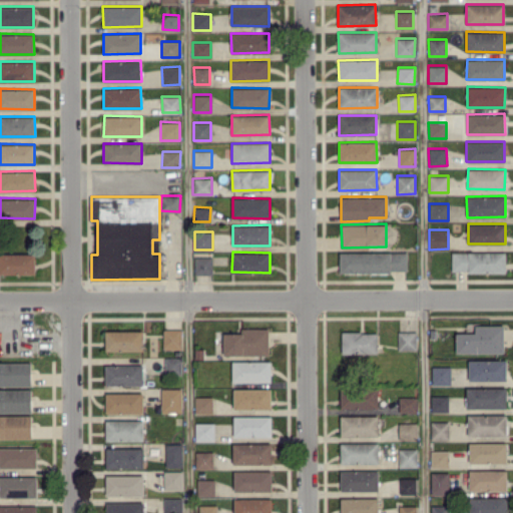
[(407,273),(407,251),(340,251),(340,272),(407,273)]
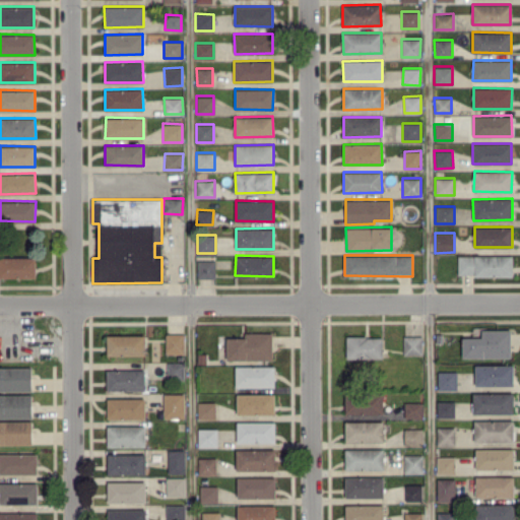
[(512,255),(457,255),(457,275),(512,275),(512,255)]
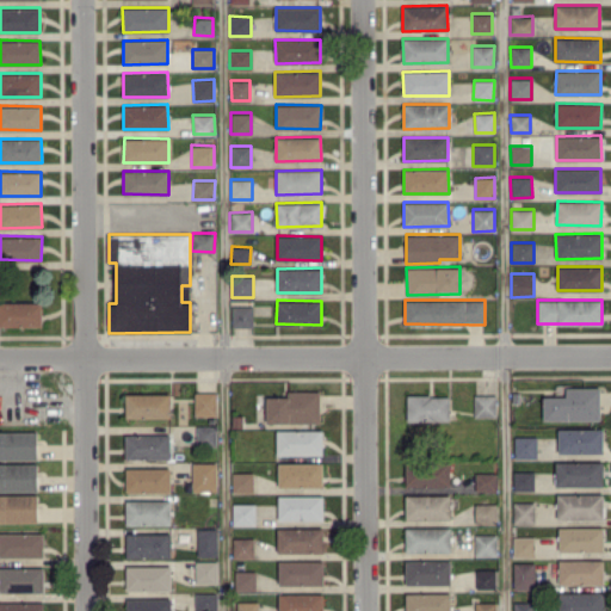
[(0,302),(0,326),(42,326),(42,302),(0,302)]
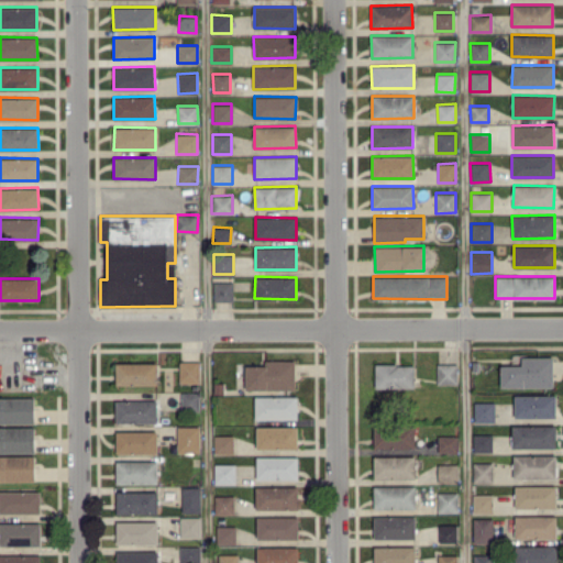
[(213,300),(232,300),(232,282),(213,282),(213,300)]
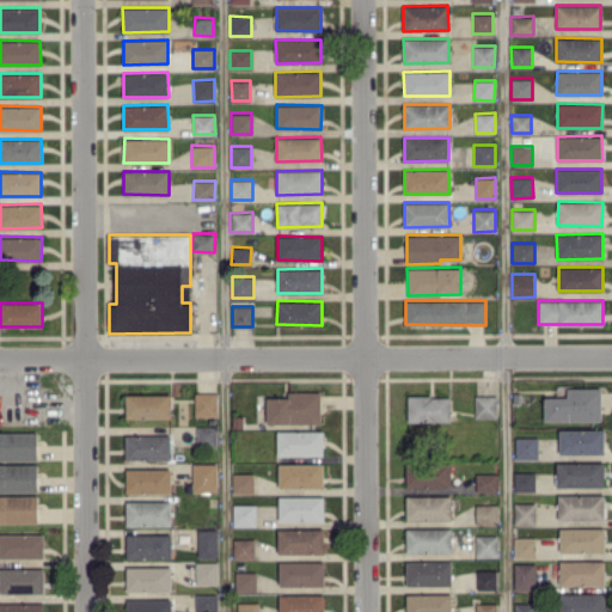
[(600,421),(601,387),(567,387),(567,397),(544,397),(544,420),(600,421)]
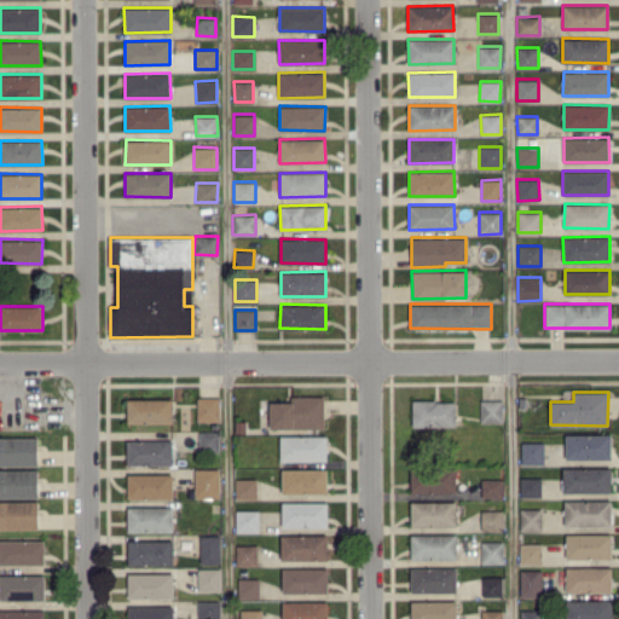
[(323,395),(290,395),(290,401),(268,401),(270,428),(324,427),(323,395)]
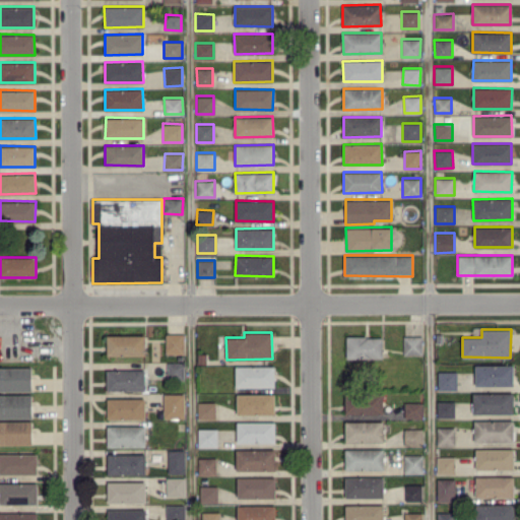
[(184,353),(184,333),(165,333),(166,353),(184,353)]
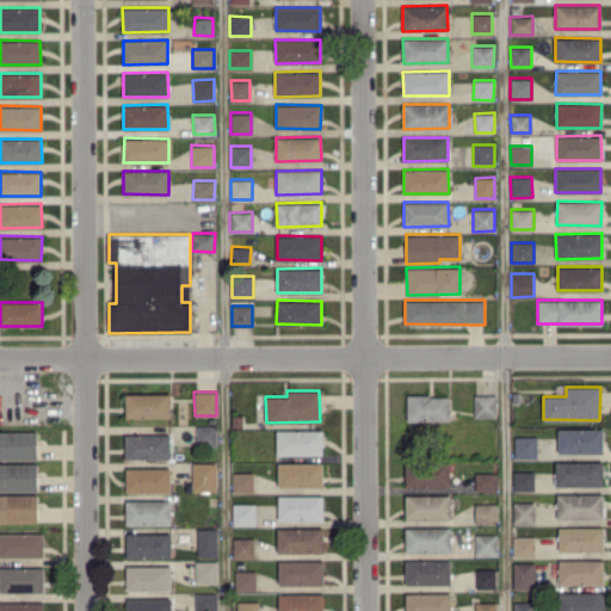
[(170,393),(125,394),(125,418),(170,417),(170,393)]
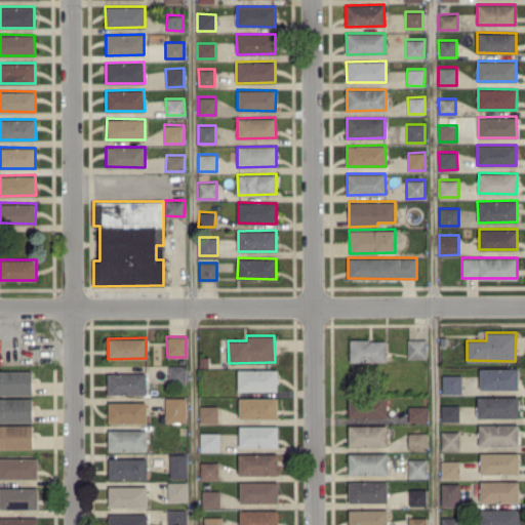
[(386,361),(386,339),(350,339),(349,361),(386,361)]
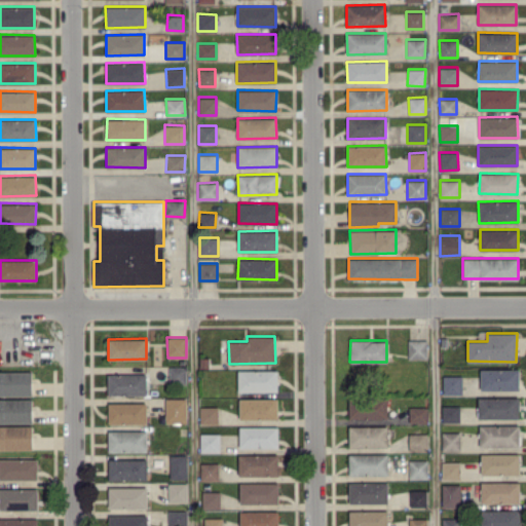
[(426,340),(408,340),(408,359),(426,359),(426,340)]
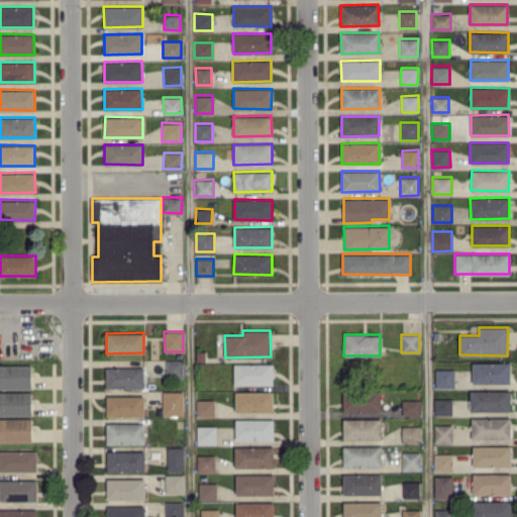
[(166,359),(167,378),(183,377),(183,359),(166,359)]
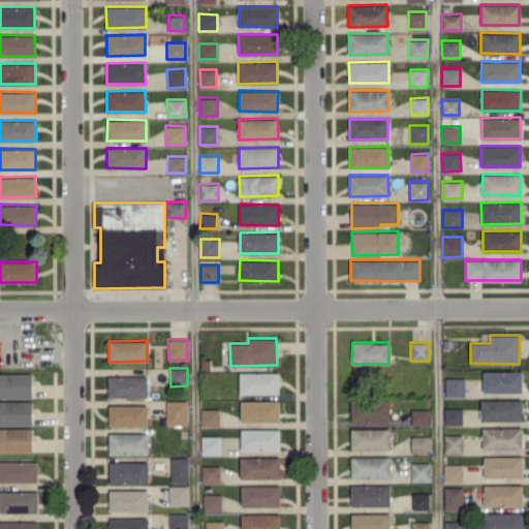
[(483,370),(483,392),(522,392),(522,371),(483,370)]
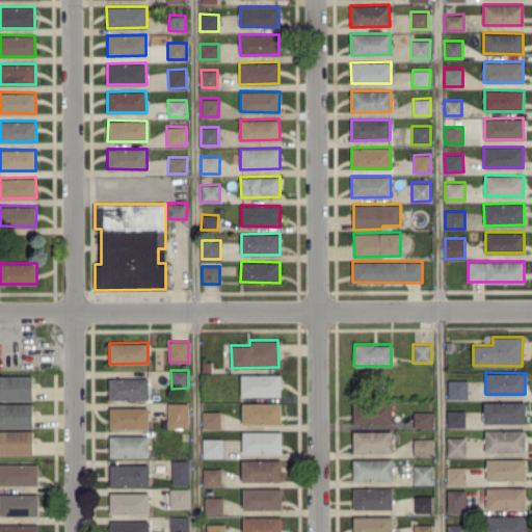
[(281,374),(240,374),(241,396),(281,396),(281,374)]
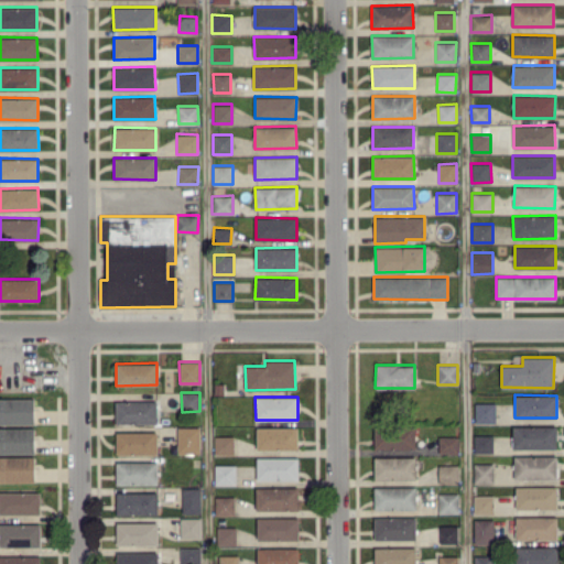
[(0,423),(33,423),(33,399),(0,398),(0,423)]
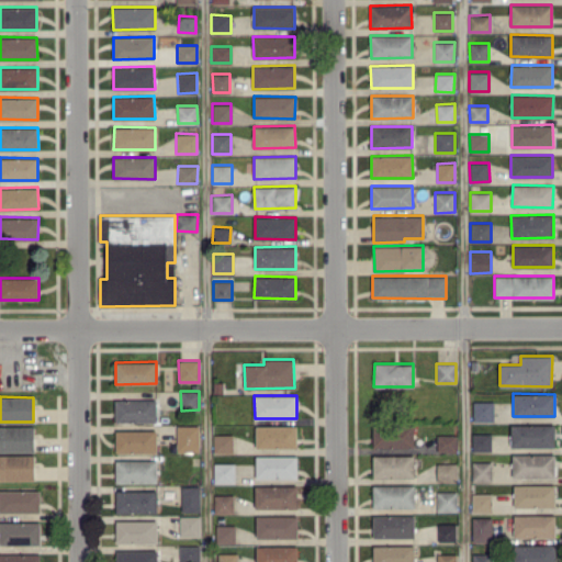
[(157,422),(156,398),(115,400),(115,422),(157,422)]
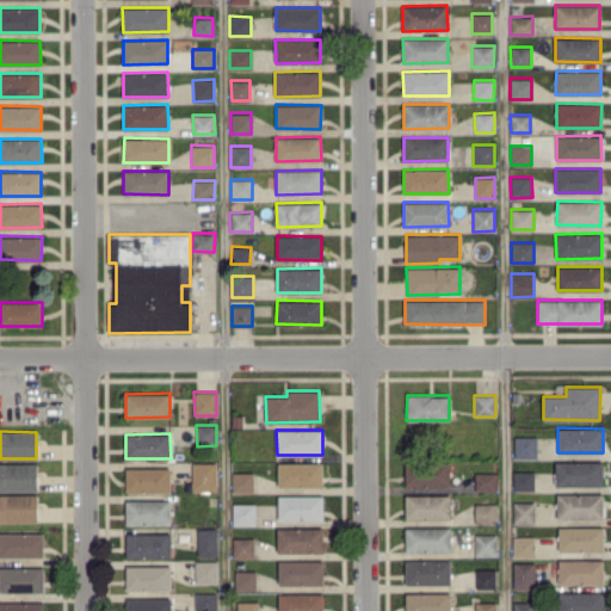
[(537,436),(514,436),(514,457),(537,457),(537,436)]
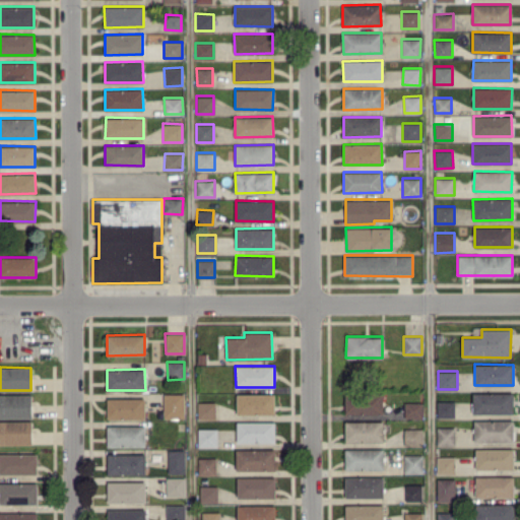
[(513,392),(472,392),(472,413),(513,413),(513,392)]
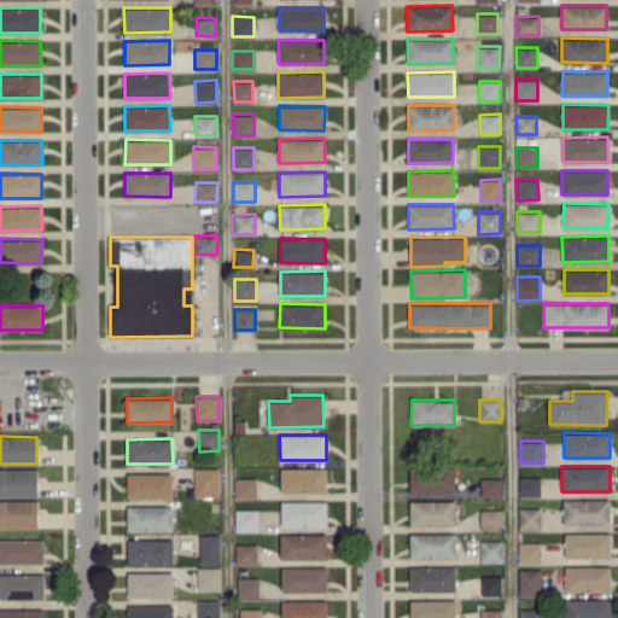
[(38,468),(0,467),(0,496),(38,496),(38,468)]
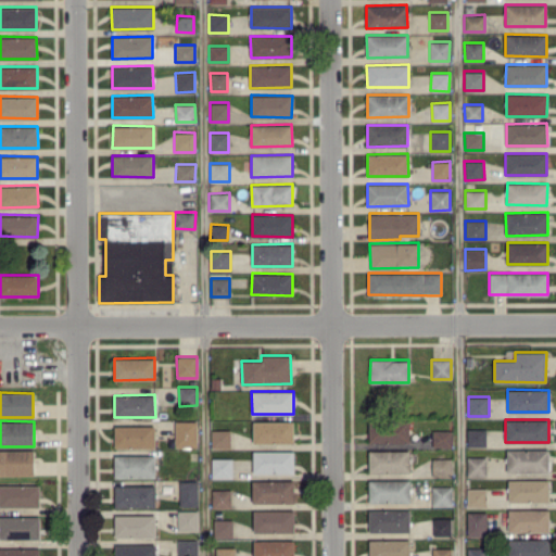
[(175,446),(198,446),(198,420),(175,420),(175,446)]
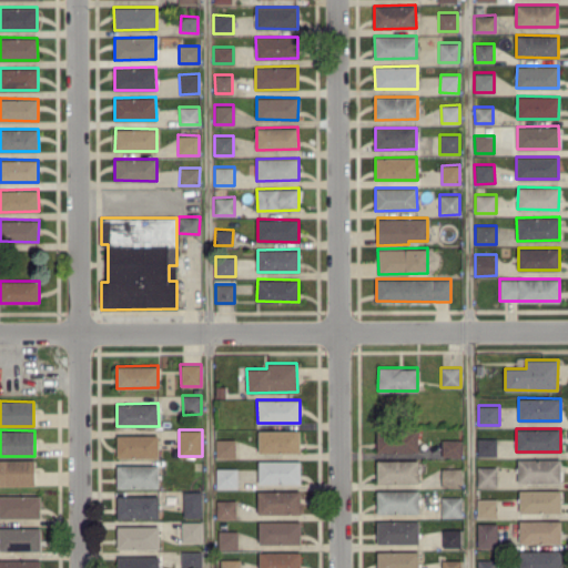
[(300,429),(259,430),(259,453),(301,453),(300,429)]
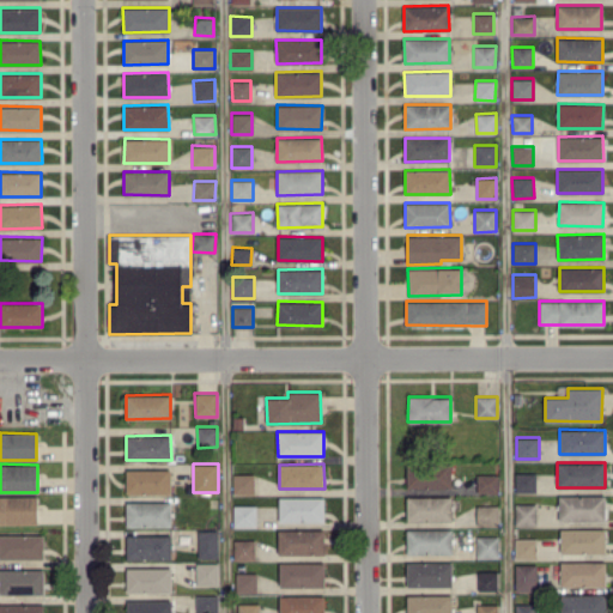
[(406,465),(407,487),(451,486),(450,463),(406,465)]
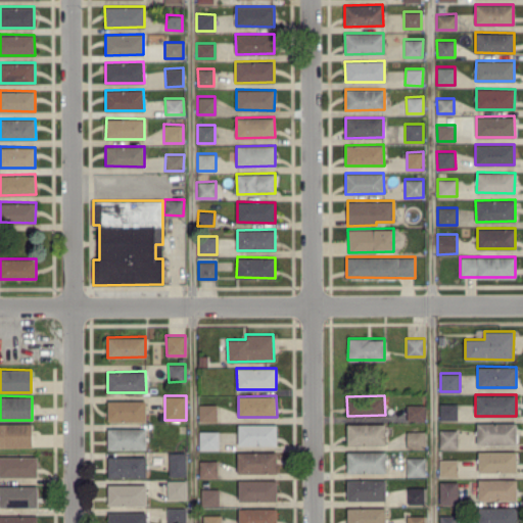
[(108,421),(146,420),(146,399),(107,400),(108,421)]
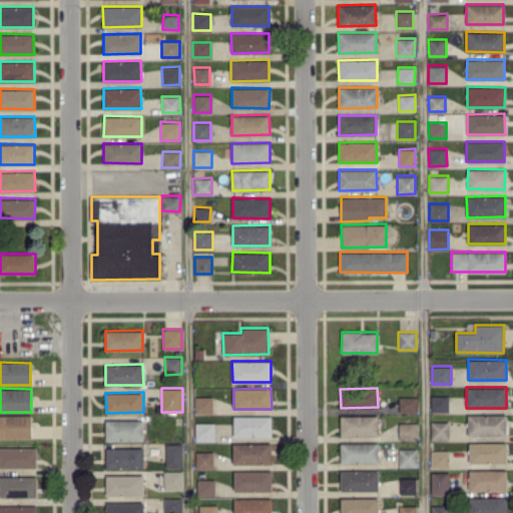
[(448,395),(430,396),(431,412),(448,411),(448,395)]
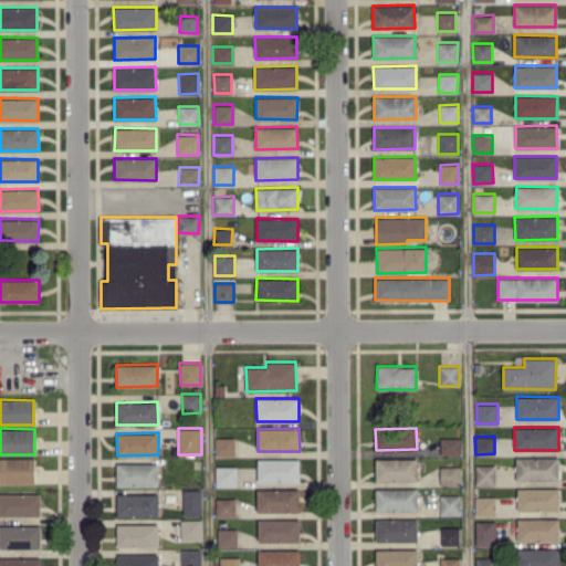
[(234,456),(233,437),(215,437),(215,456),(234,456)]
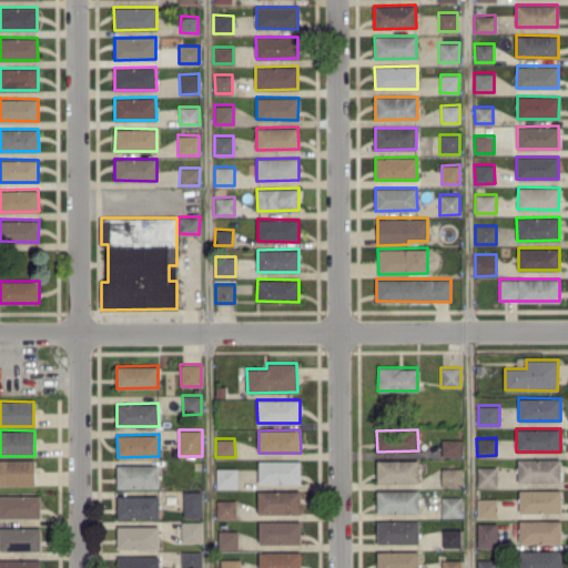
[(442,456),(462,456),(462,439),(442,438),(442,456)]
